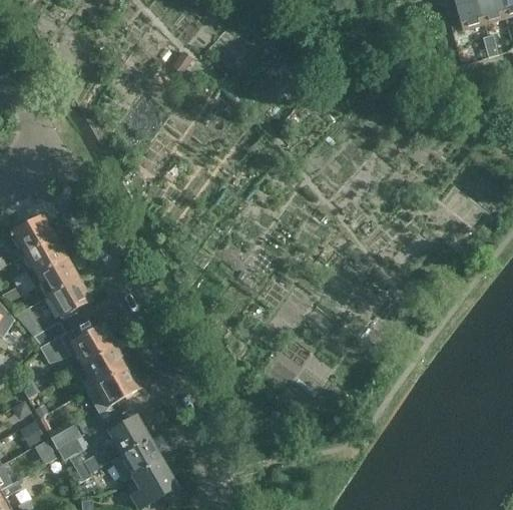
[(453,0),(462,29),(484,23),(476,0),(453,0)]
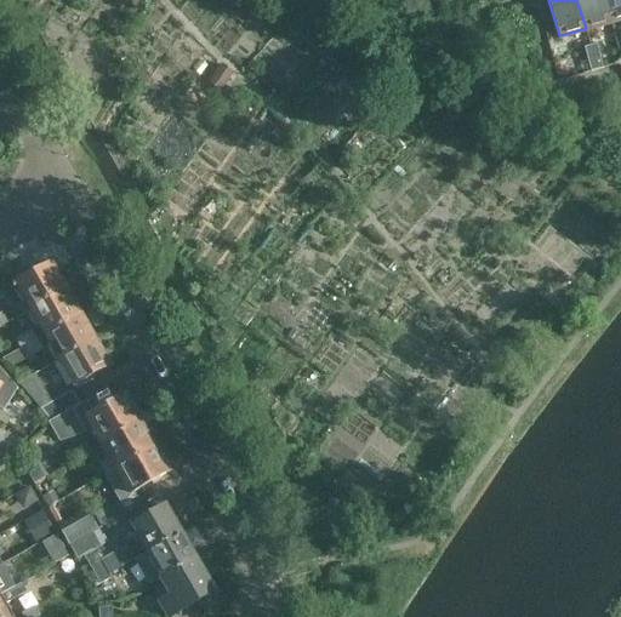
[(576,0),(586,28),(610,21),(604,0),(576,0)]
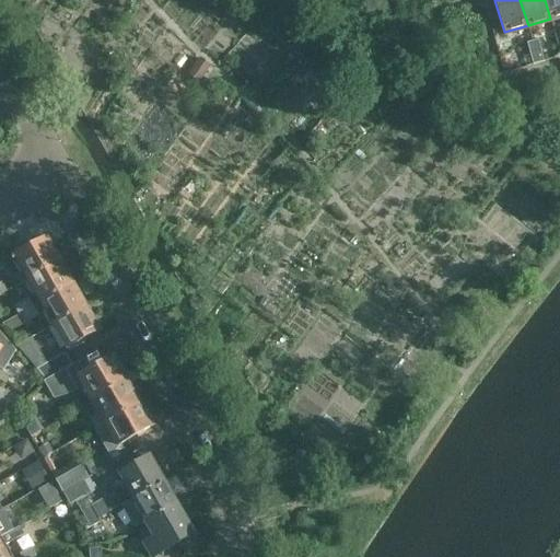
[(545,0),(550,19),(559,15),(559,0),(545,0)]
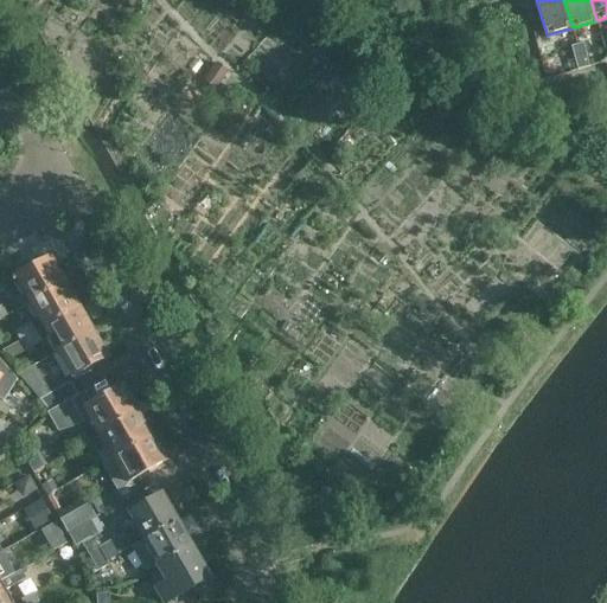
[(570,44),(574,56),(586,52),(583,40),(570,44)]
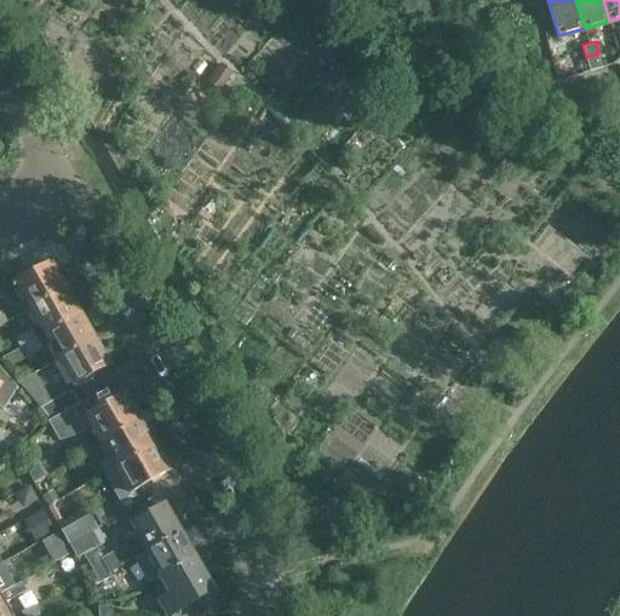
[(598,53),(586,57),(590,69),(602,65),(598,53)]
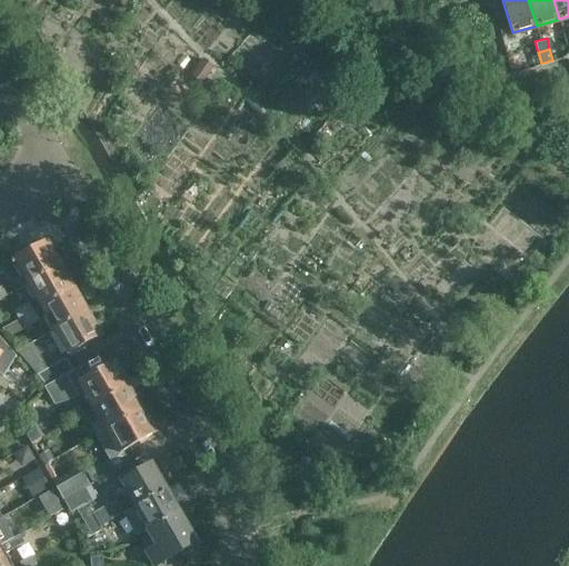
[(215,63),(202,56),(191,73),(202,81),(215,63)]
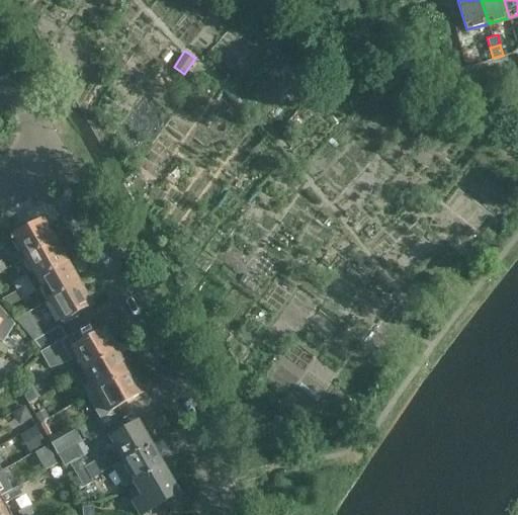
[(12,235),(10,236),(18,250),(14,252),(19,261),(26,257),(26,255),(55,239),(42,218),(27,227),(25,224),(11,232),(12,235)]
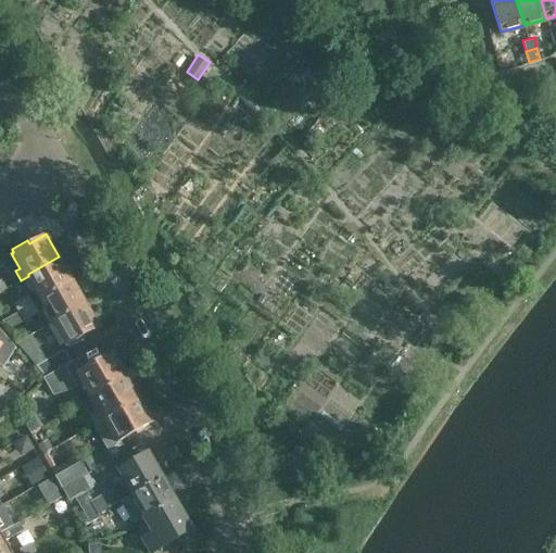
[(59,256),(28,274),(28,276),(41,298),(72,280),(59,256)]
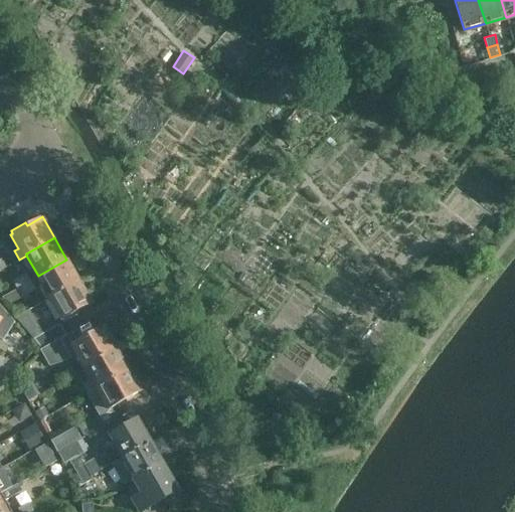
[(66,260),(38,276),(50,297),(78,281),(66,260)]
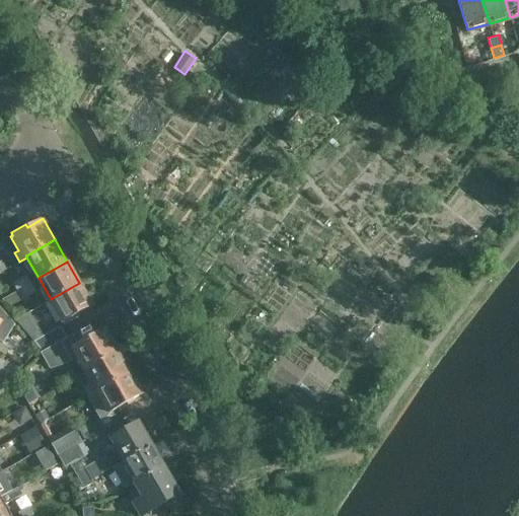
[(13,282),(17,289),(30,282),(26,274),(13,282)]
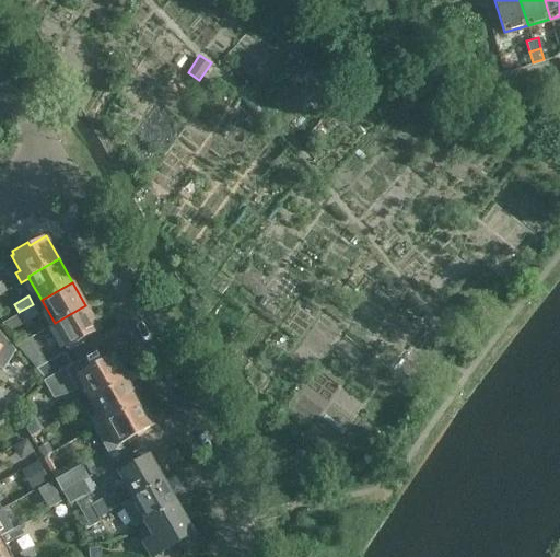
[(33,304),(19,312),(24,322),(38,313),(33,304)]
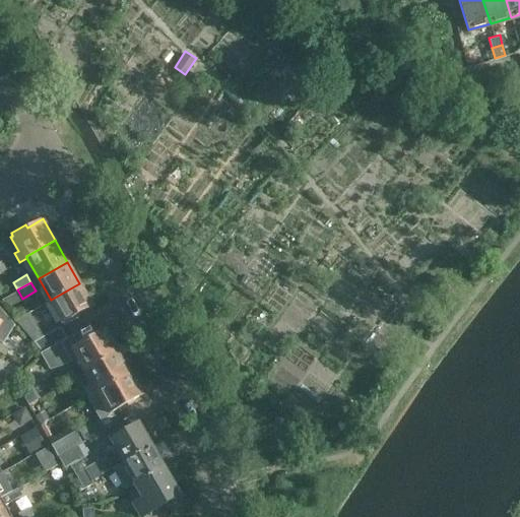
[(79,283),(51,300),(65,324),(79,316),(77,312),(91,305),(79,283)]
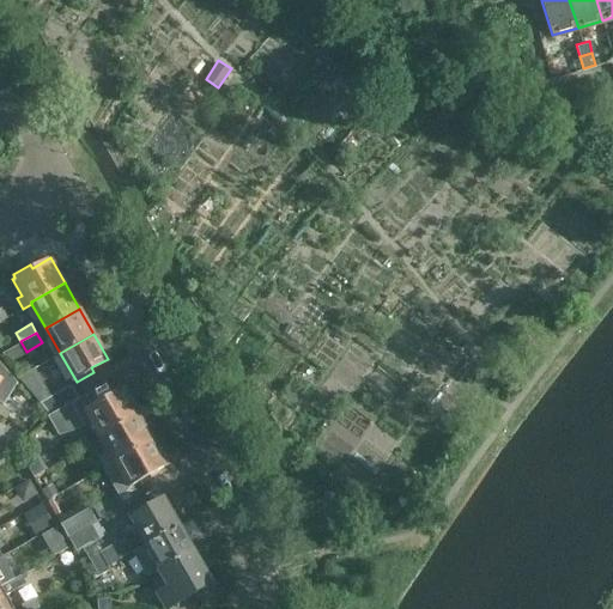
[(0,401),(4,405),(18,382),(0,360),(0,401)]
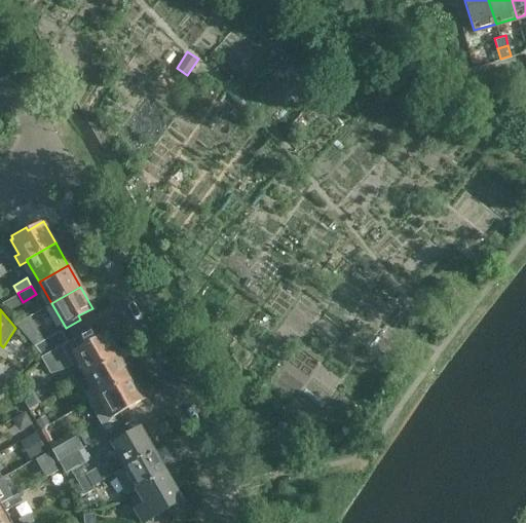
[(61,329),(34,344),(42,355),(68,341),(61,329)]
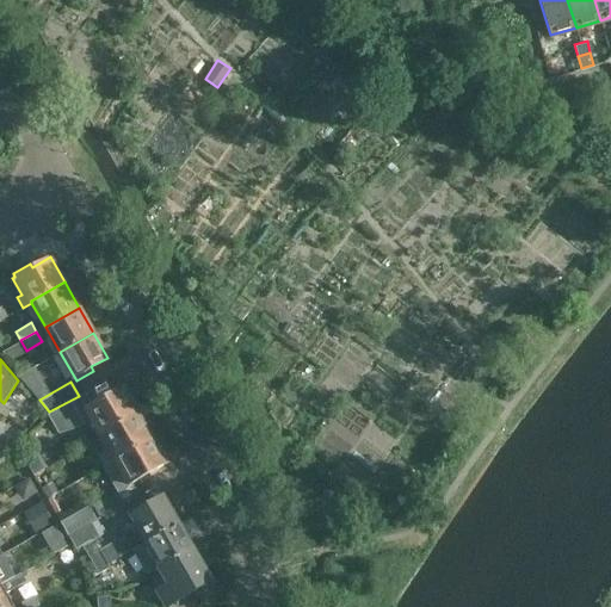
[(79,396),(49,412),(47,413),(59,433),(85,423),(84,421),(90,417),(99,433),(137,412),(123,386),(112,392),(111,390),(97,398),(91,388),(79,396)]
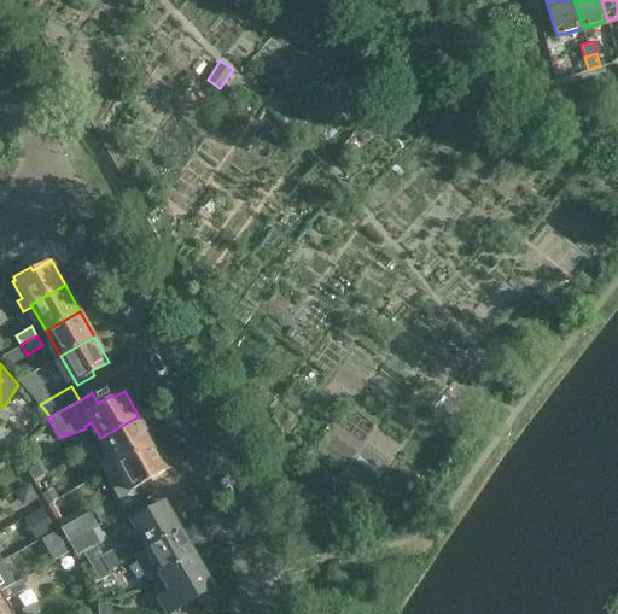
[(4,408),(0,404),(0,416),(6,420),(11,411),(4,408)]
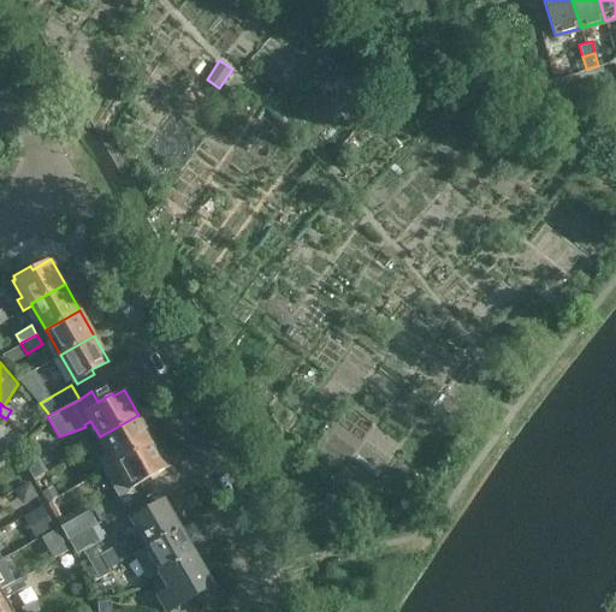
[(138,415),(100,437),(110,453),(100,458),(105,468),(153,440),(138,415)]
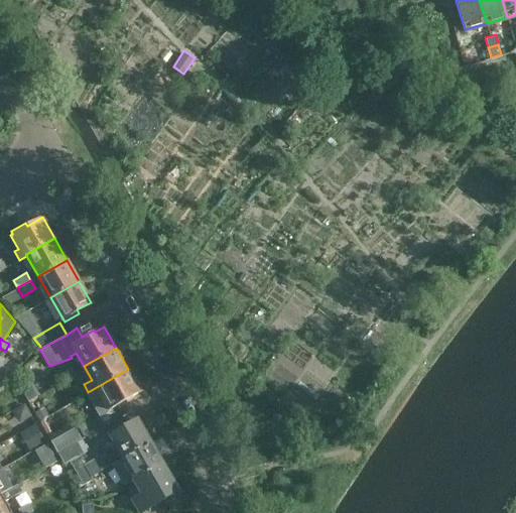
[(96,387),(89,392),(100,413),(111,406),(118,403),(119,405),(133,397),(132,395),(140,391),(128,369),(96,387)]
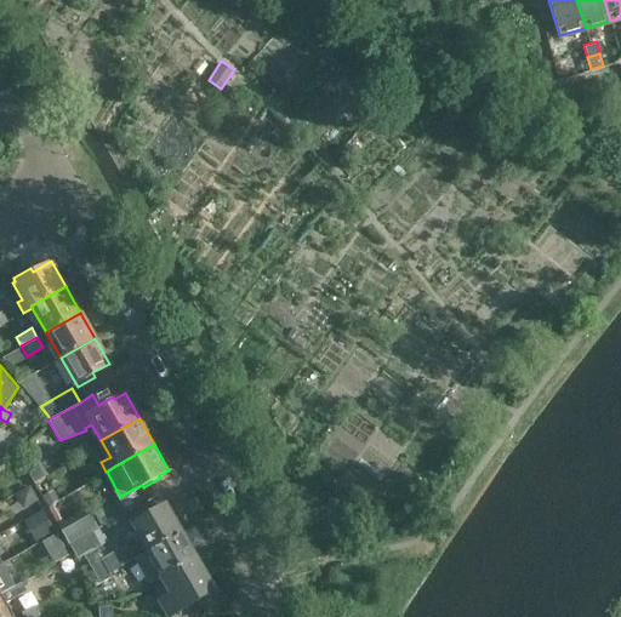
[(29,453),(20,456),(29,475),(39,472),(29,453)]
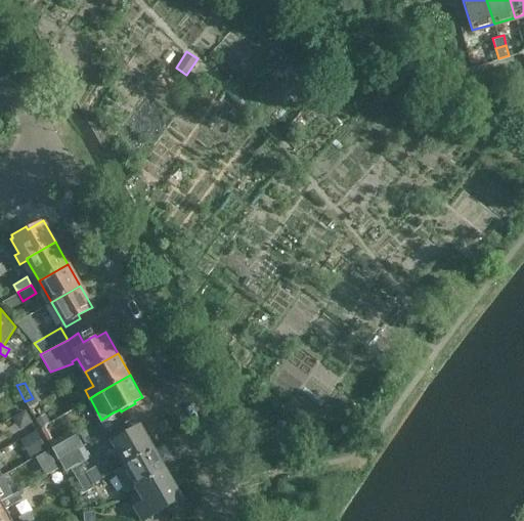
[(33,420),(25,407),(12,415),(19,428),(33,420)]
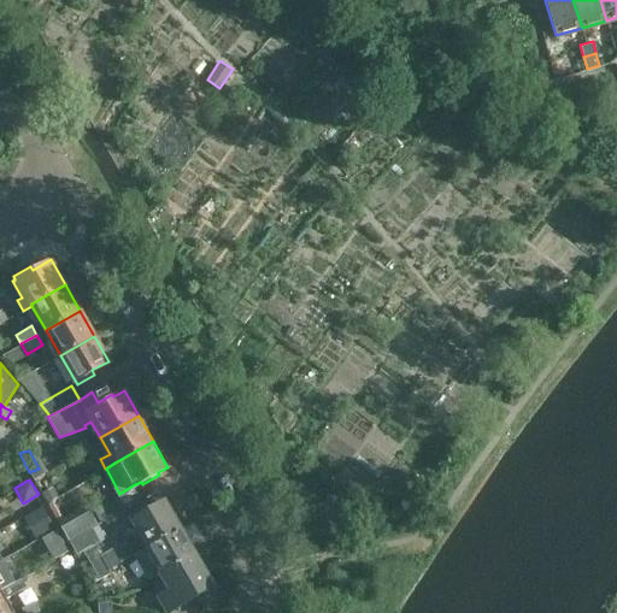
[(134,518),(148,546),(180,528),(165,501),(134,518)]
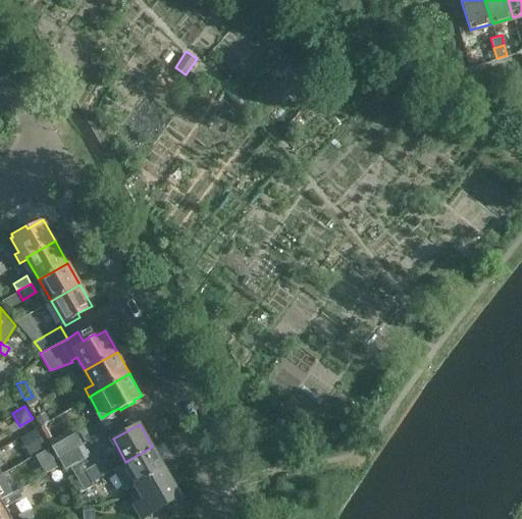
[(36,427),(19,436),(31,455),(37,451),(46,446),(36,427)]
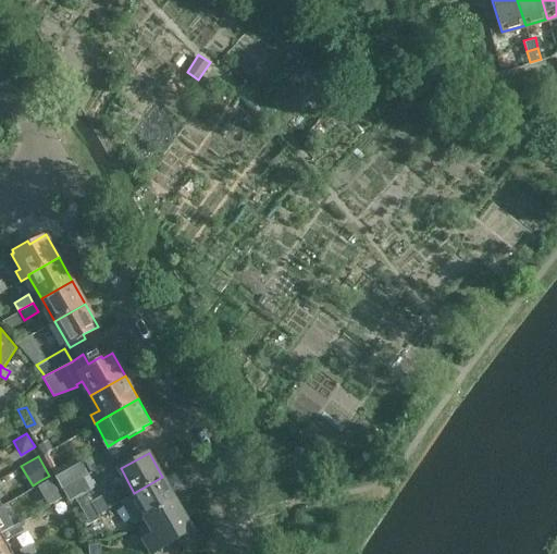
[(73,457),(52,469),(60,484),(62,488),(84,476),(79,467),(73,457)]
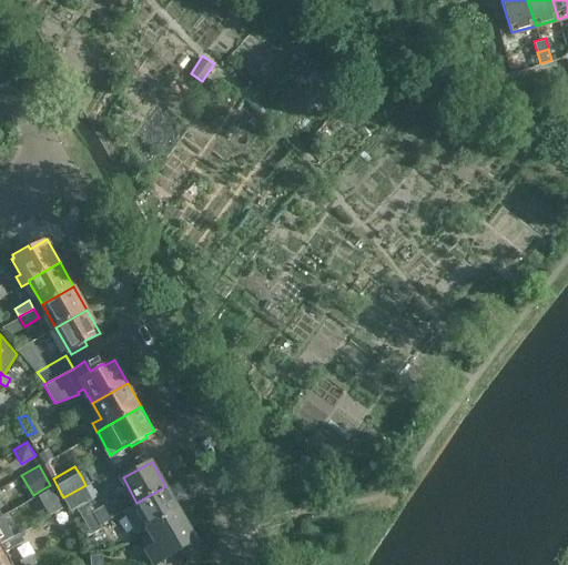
[(58,496),(51,485),(50,485),(40,491),(47,503),(58,496)]
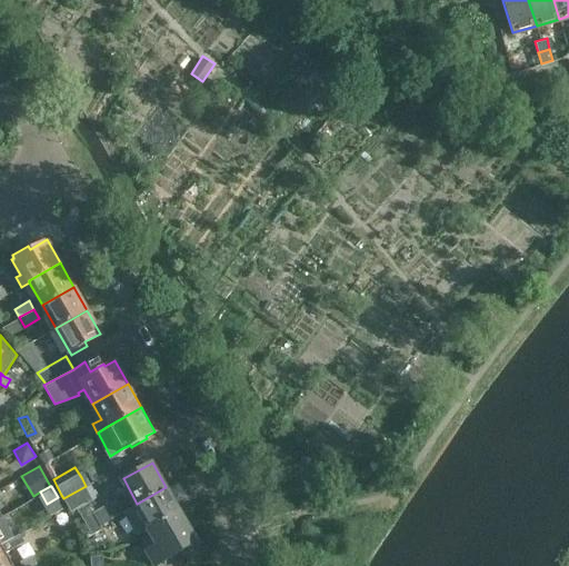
[(86,486),(63,498),(70,510),(77,507),(91,533),(101,527),(87,502),(92,499),(86,487),(86,486)]
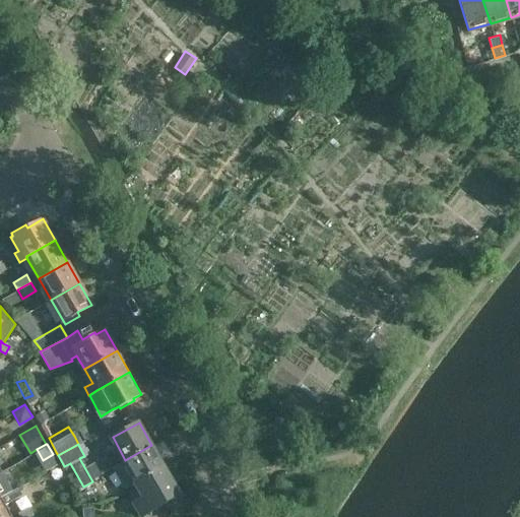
[(151,445),(125,460),(115,465),(127,487),(134,482),(134,483),(164,466),(151,445)]
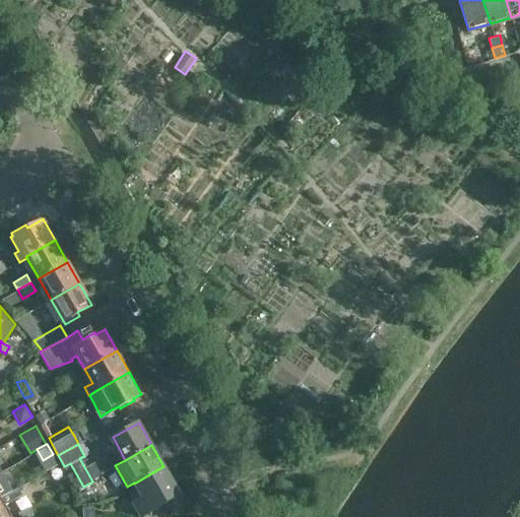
[(164,466),(134,483),(142,496),(132,502),(140,516),(156,507),(153,502),(176,489),(164,466)]
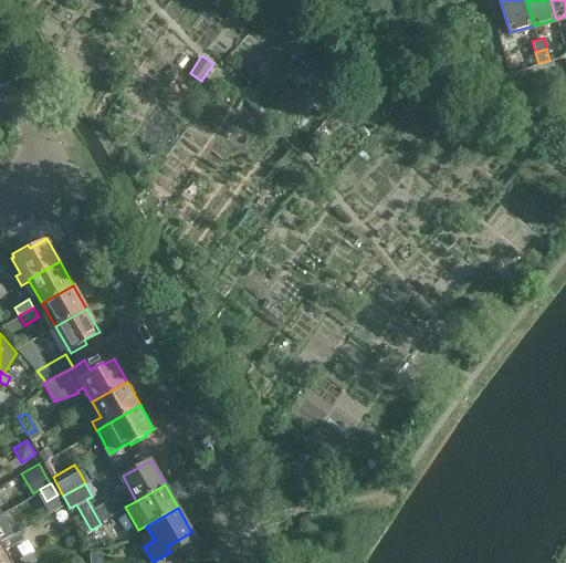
[(0,511),(0,540),(1,539),(12,533),(0,512),(0,511)]
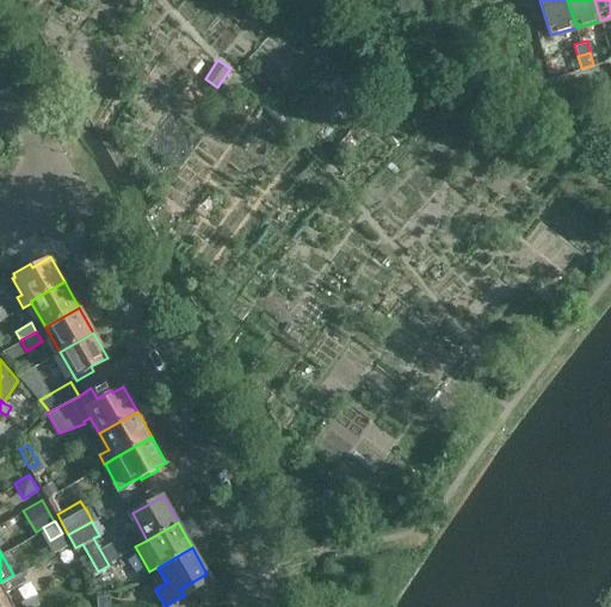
[(1,581),(0,582),(0,606),(8,606),(14,604),(7,590),(26,580),(22,571),(2,582),(1,581)]
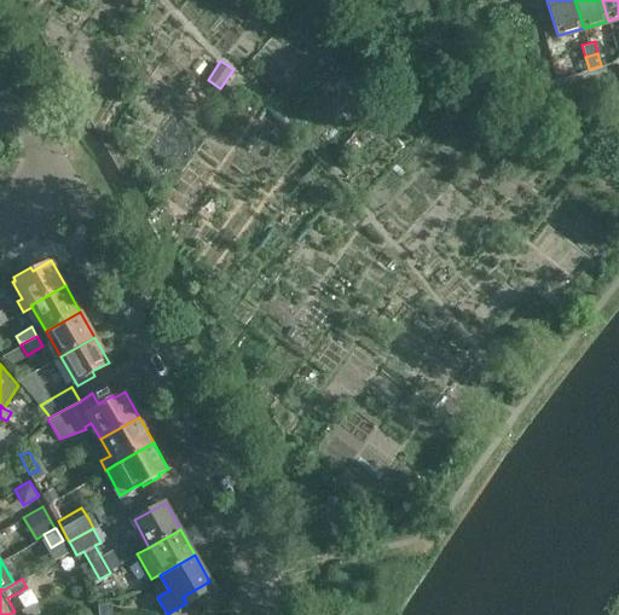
[(24,614),(32,614),(40,610),(35,602),(22,609),(24,614)]
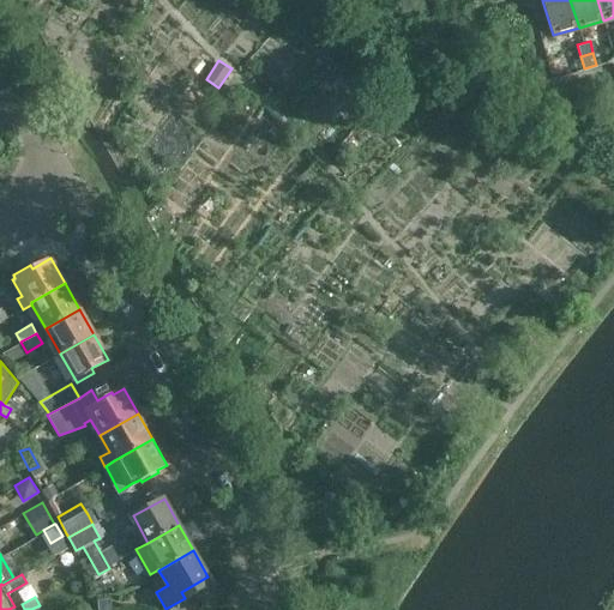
[(112,609),(110,597),(97,598),(98,609),(112,609)]
